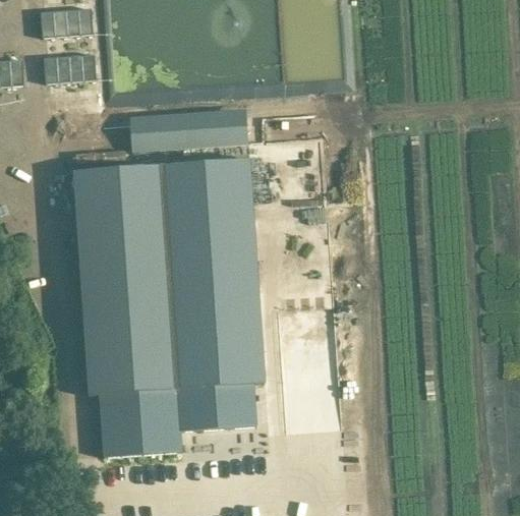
[(92,34),(90,9),(41,12),(43,37),(92,34)]
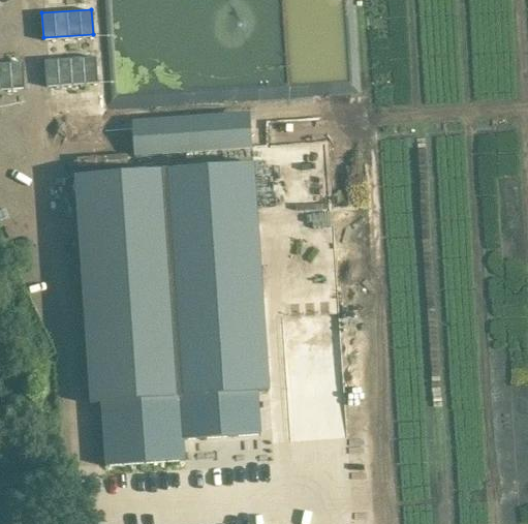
[(96,80),(94,55),(44,58),(47,83),(96,80)]
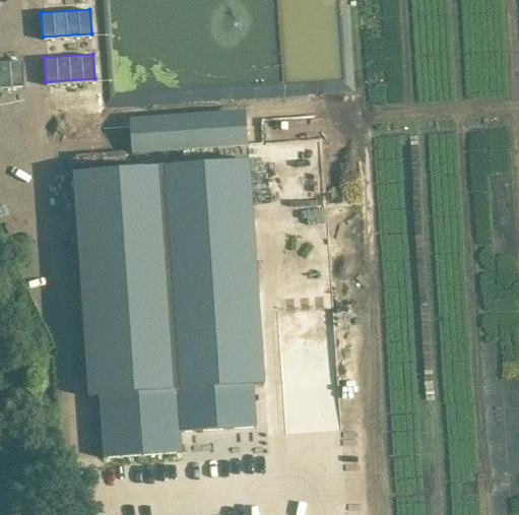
[(0,83),(23,82),(21,58),(0,59),(0,83)]
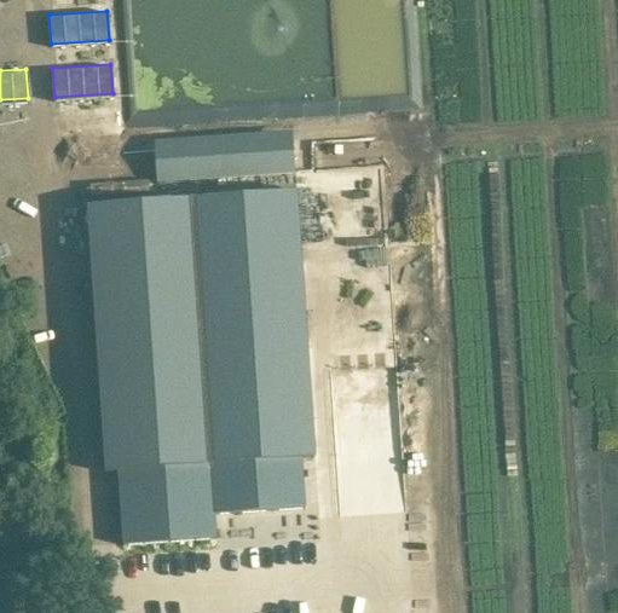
[(296,169),(294,129),(227,134),(230,174),(296,169)]
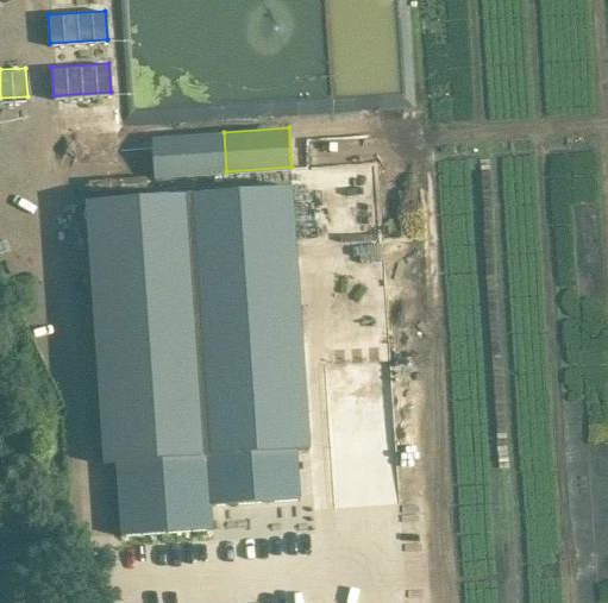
[(304,497),(300,448),(312,447),(290,184),(85,199),(106,462),(119,460),(124,533),(215,527),(214,503),(304,497)]
